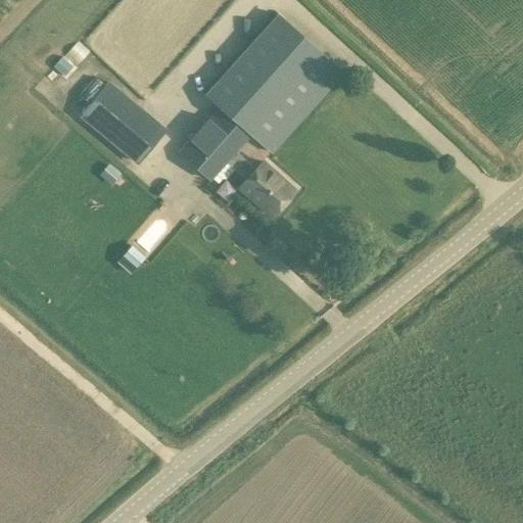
[(227,163),(246,180),(238,189),(270,217),(293,191),(262,162),(255,170),(236,152),(249,137),(271,155),(344,74),(276,13),(203,96),(217,107),(176,152),(209,183),(227,163)]
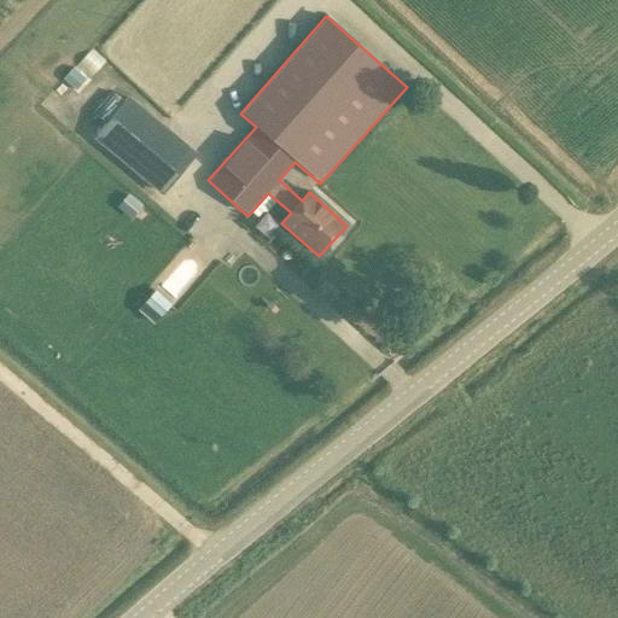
[(73,69),(63,80),(76,91),(86,81),(73,69)]
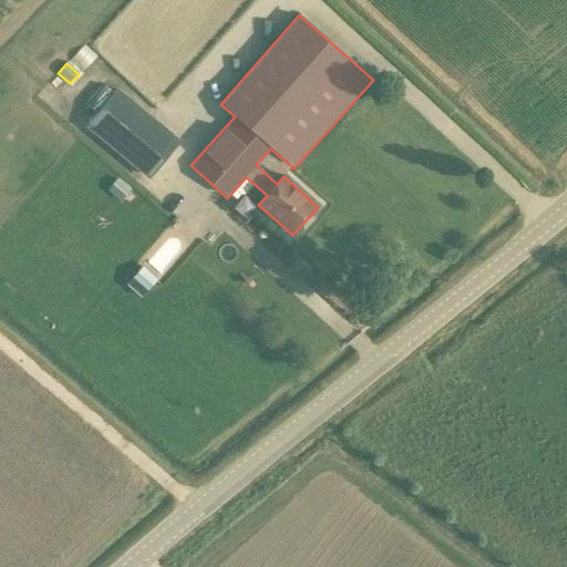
[(147,177),(178,138),(119,90),(86,129),(147,177)]
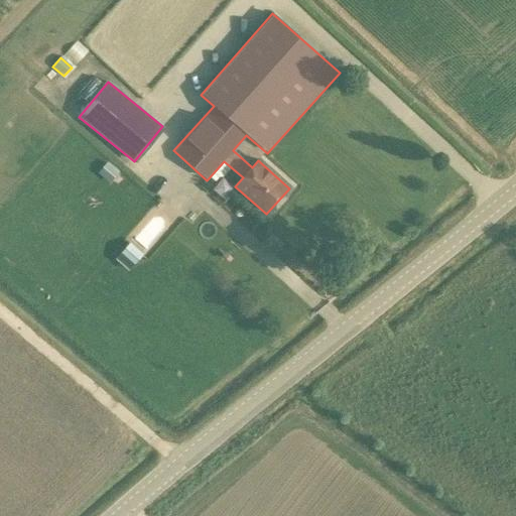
[(135,239),(148,250),(175,214),(162,204),(135,239)]
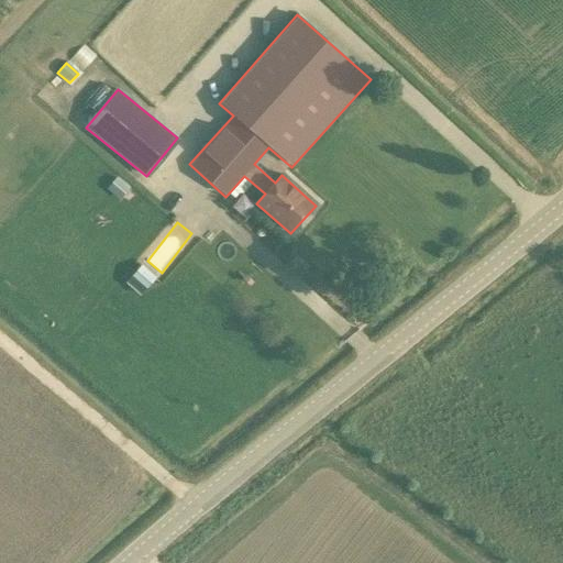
[(124,280),(141,294),(156,275),(141,262),(124,280)]
